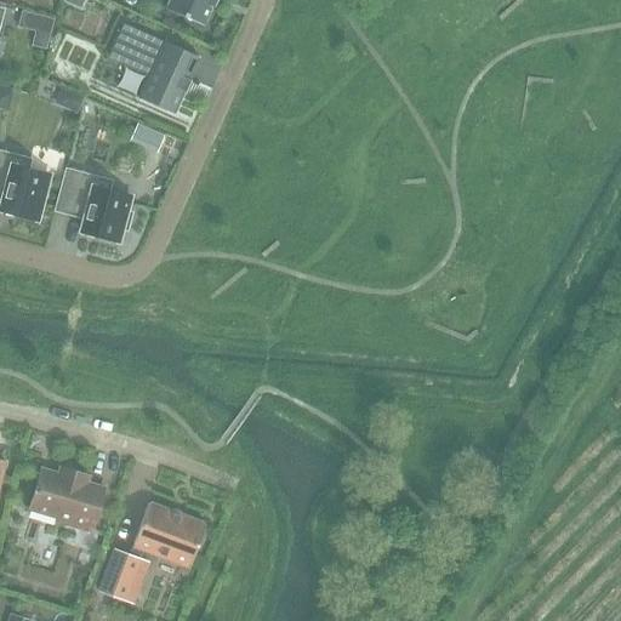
[(167,0),(165,9),(201,26),(210,6),(212,7),(215,0),(167,0)]
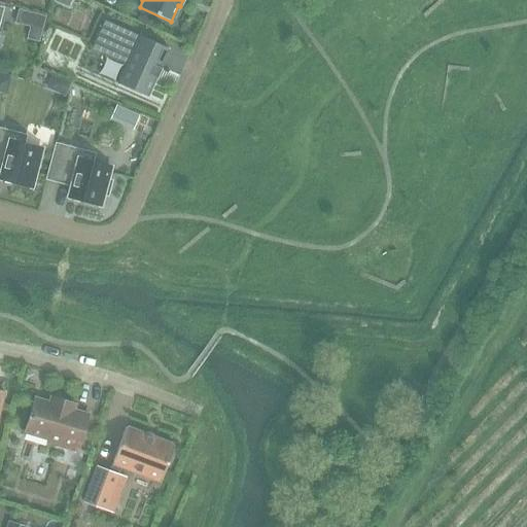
[(160,68),(168,49),(138,35),(104,21),(92,47),(126,63),(116,83),(146,97),(155,78),(156,78),(154,77),(159,69),(160,69),(161,68),(160,68)]
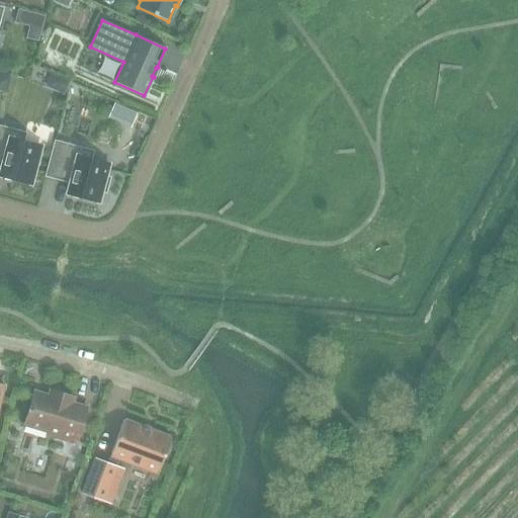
[(28,26),(25,38),(39,41),(42,30),(28,26)]
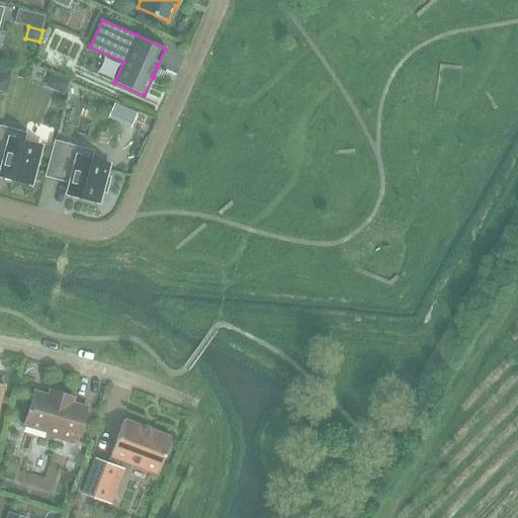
[(0,74),(0,90),(5,92),(9,77),(0,74)]
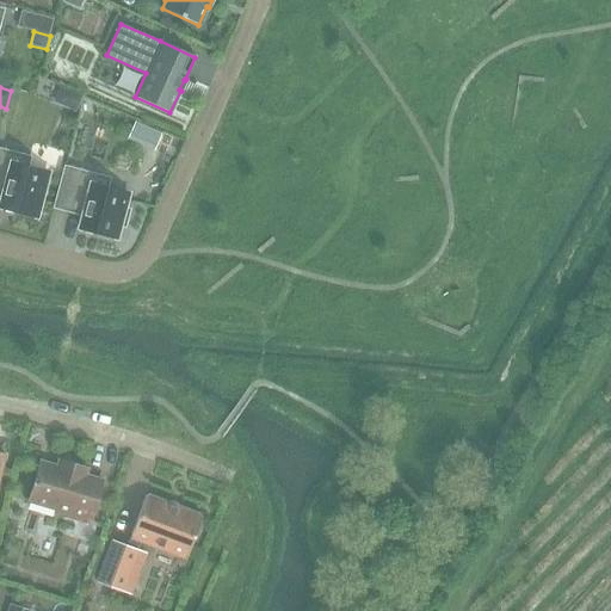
[(69,92),(63,107),(74,112),(81,97),(69,92)]
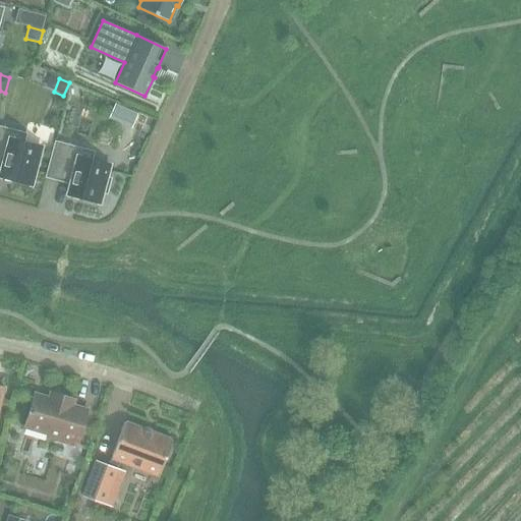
[(115,105),(109,118),(130,128),(136,115),(115,105)]
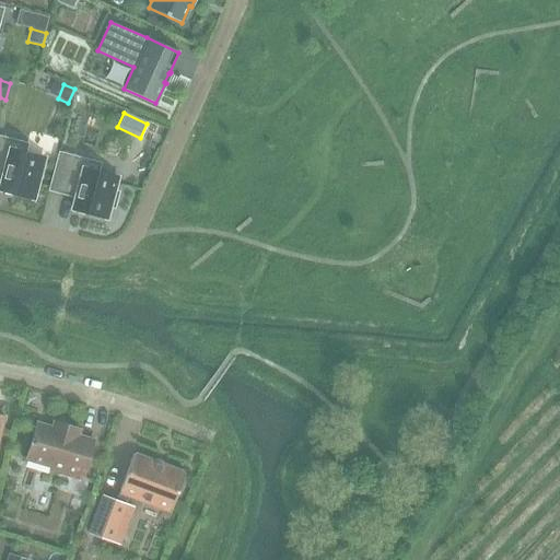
[(26,143),(0,136),(0,176),(2,177),(0,186),(0,190),(32,199),(43,156),(24,152),(26,143)]
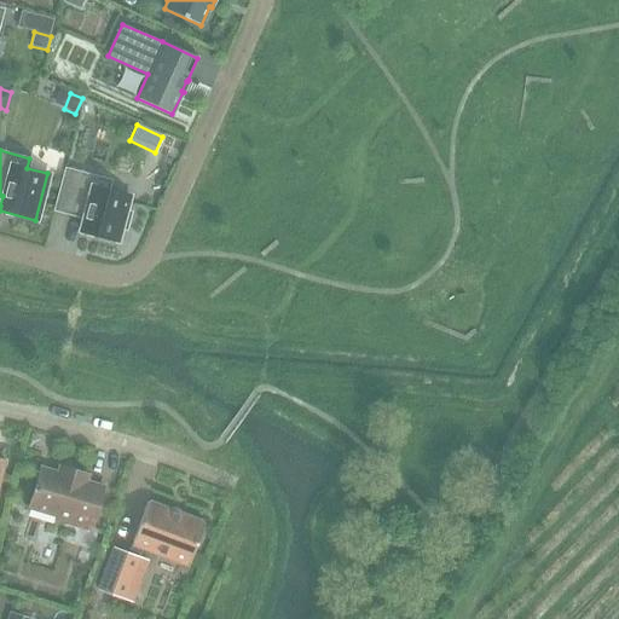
[(53,210),(84,218),(80,232),(116,241),(120,227),(126,230),(131,212),(125,210),(128,195),(108,190),(110,180),(65,168),(53,210)]
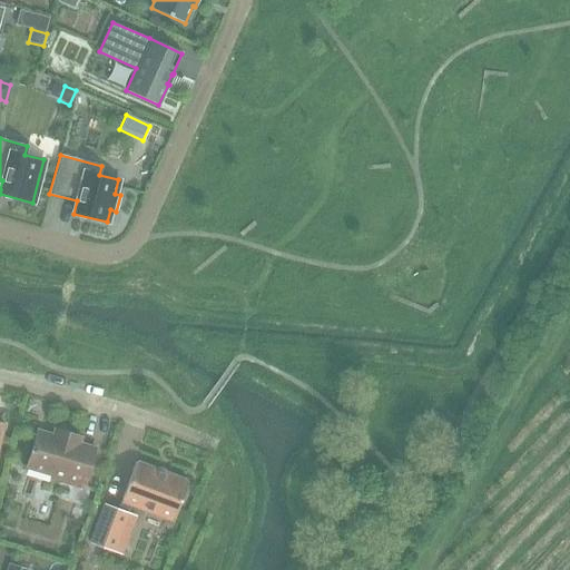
[(79,442),(81,436),(53,429),(52,434),(37,430),(26,468),(52,475),(51,479),(82,488),(95,446),(79,442)]
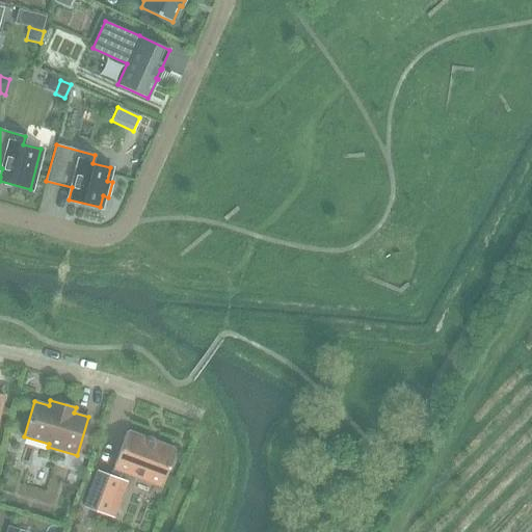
[(161,486),(175,449),(127,430),(112,468),(113,468),(110,476),(97,471),(83,506),(105,513),(122,471),(161,486)]
